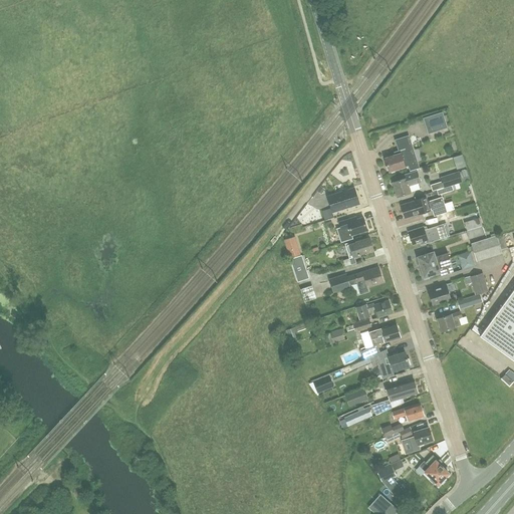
[(428,134),(440,130),(435,113),(423,117),(428,134)]
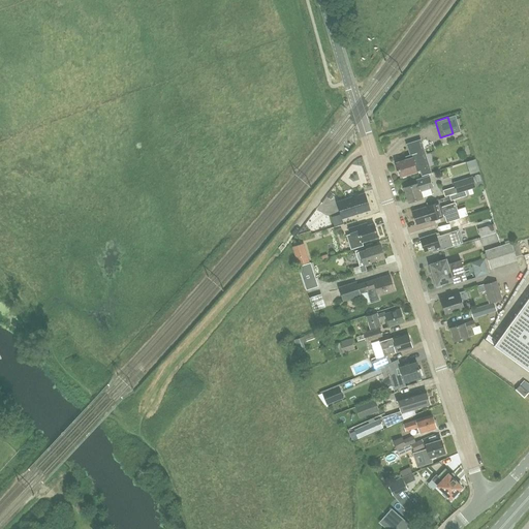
[(426,167),(422,155),(425,154),(421,139),(406,144),(410,154),(405,156),(405,157),(406,156),(407,159),(397,162),(401,177),(421,169),(422,175),(422,176),(432,173),(432,172),(431,173),(429,166),(426,167)]
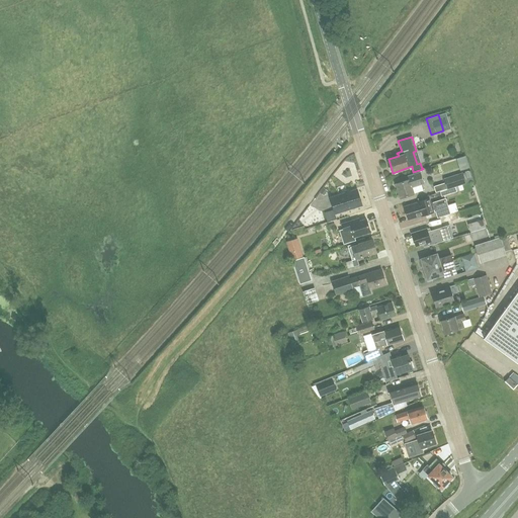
[(401,197),(414,193),(410,183),(423,179),(420,172),(408,176),(409,179),(396,183),(401,197)]
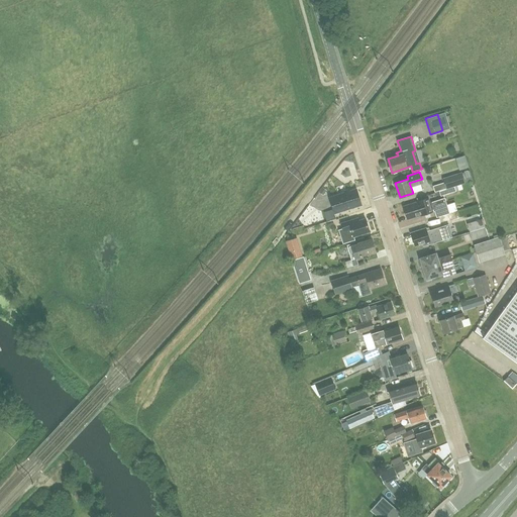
[(446,189),(464,183),(461,173),(443,178),(446,189)]
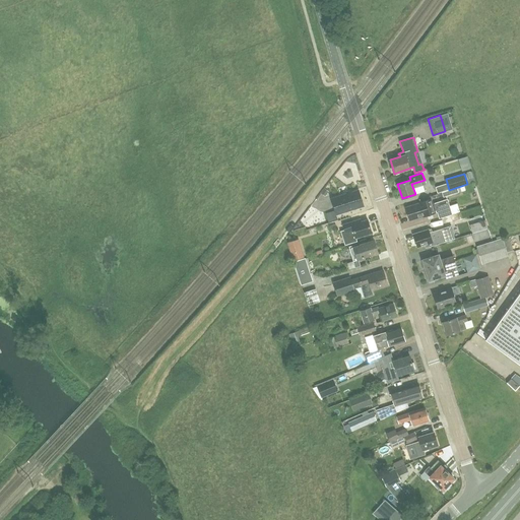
[(443,197),(458,192),(457,188),(442,193),(443,197)]
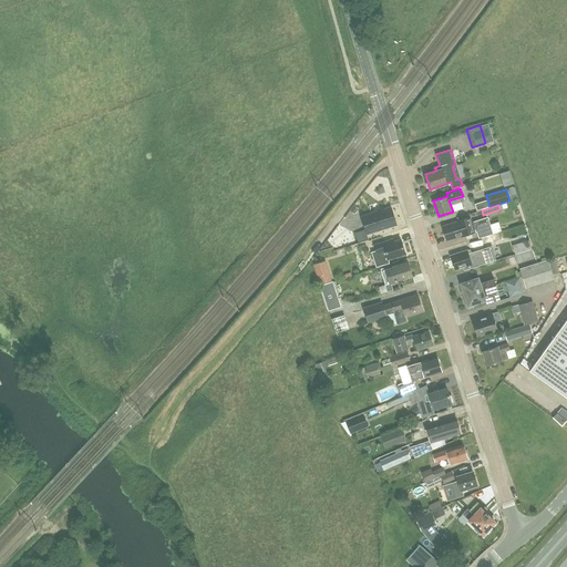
[(360,241),(369,239),(367,234),(397,224),(391,207),(361,216),(366,229),(357,232),(360,241)]
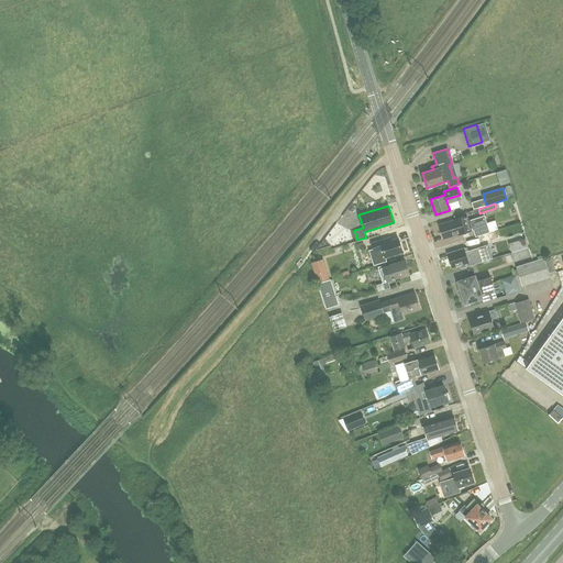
[(467,221),(466,216),(454,219),(455,220),(439,224),(443,238),(457,233),(457,234),(474,230),(476,236),(489,232),(484,216),(467,221)]
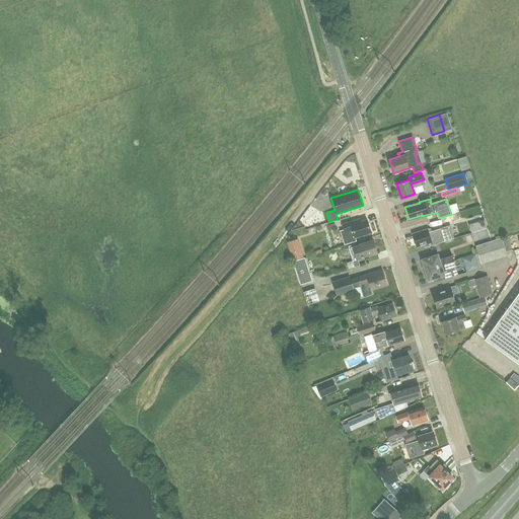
[(450,202),(452,210),(459,208),(457,200),(450,202)]
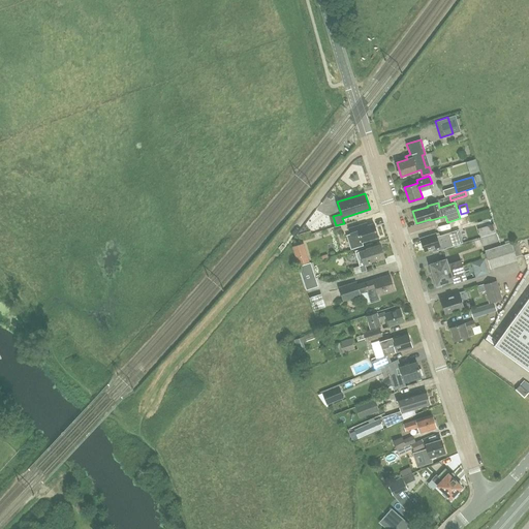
[(444,223),(446,230),(461,226),(459,219),(444,223)]
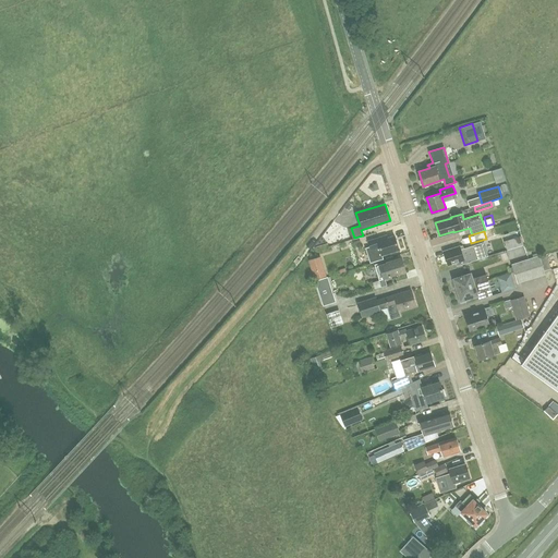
[(387,238),(386,235),(368,241),(370,246),(365,247),(371,263),(384,258),(381,254),(399,250),(395,235),(387,238)]
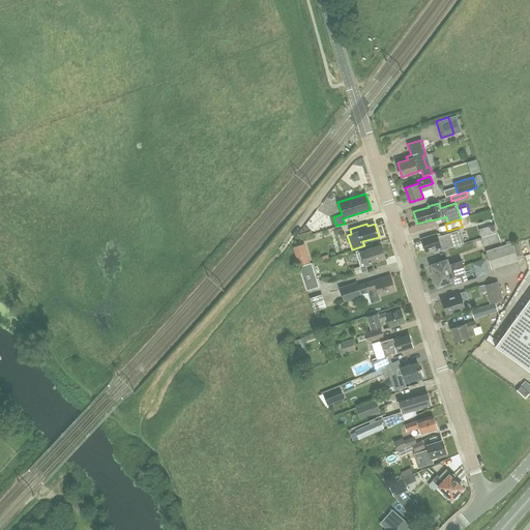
[(438,237),(437,234),(421,238),(425,252),(441,246),(440,244),(451,241),(451,240),(453,239),(452,235),(449,236),(449,234),(438,237)]
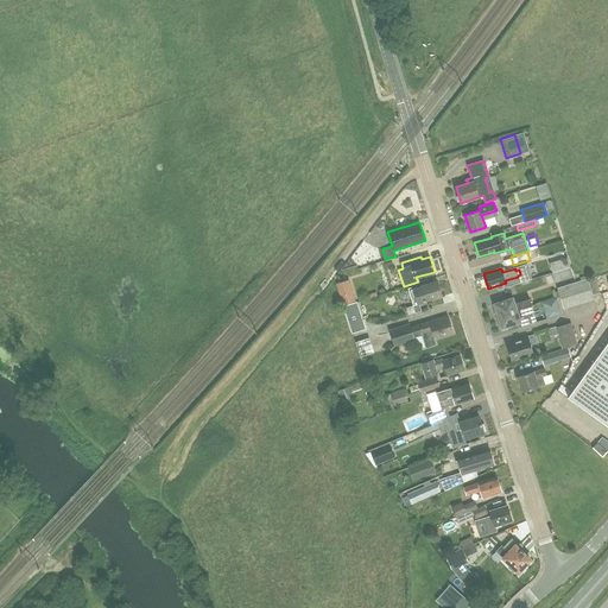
[(564,309),(594,299),(593,295),(600,292),(595,277),(557,289),(564,309)]
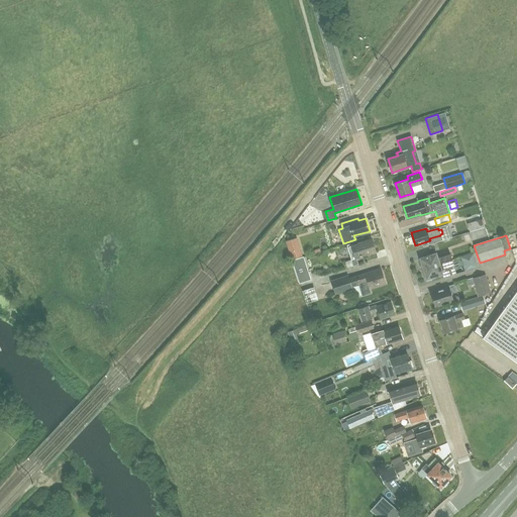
[(295,238),(287,241),(292,259),(301,255),(295,238)]
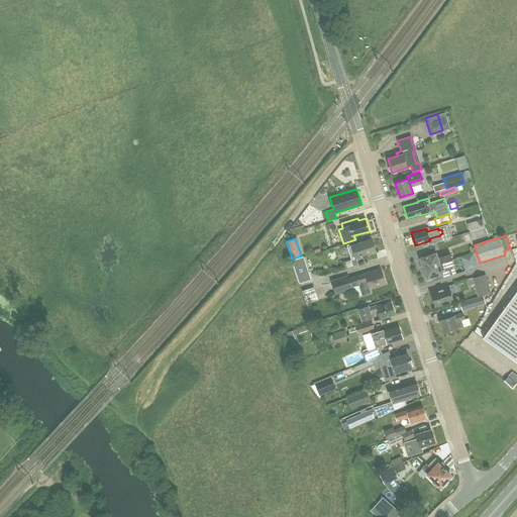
[(356,257),(376,251),(372,239),(358,243),(347,247),(349,253),(353,252),(355,259),(345,262),(347,268),(358,265),(356,257)]
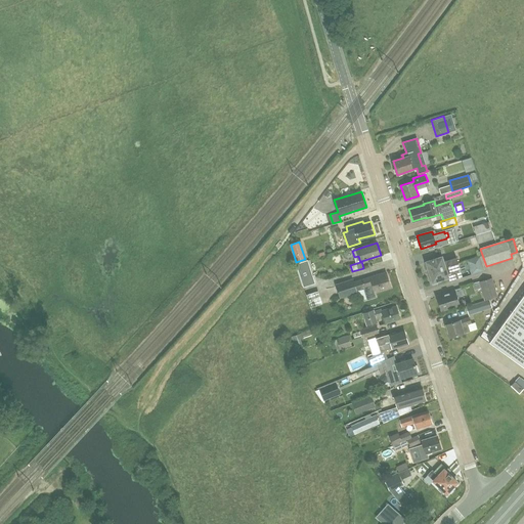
[(480,256),(466,260),(469,267),(482,262),(480,256)]
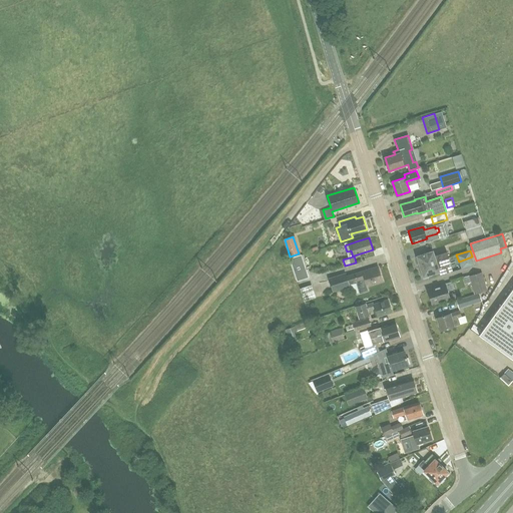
[(304,261),(311,259),(309,251),(302,253),(304,261)]
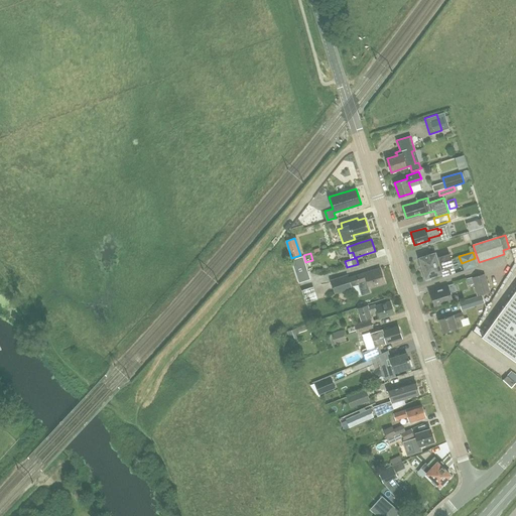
[(436,258),(434,253),(419,258),(422,268),(450,259),(449,254),(436,258)]
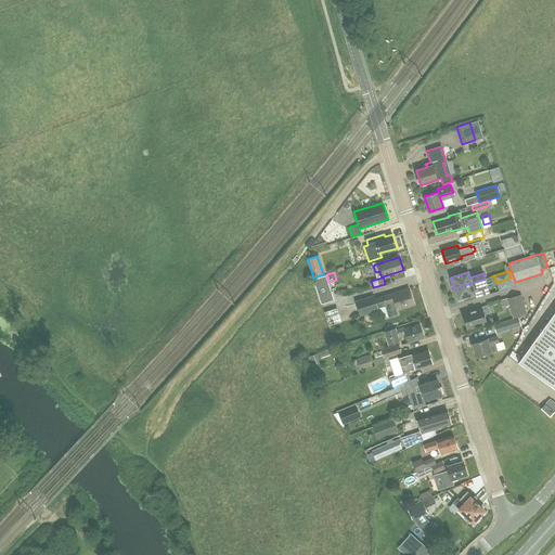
[(327,284),(325,276),(313,281),(317,288),(327,284)]
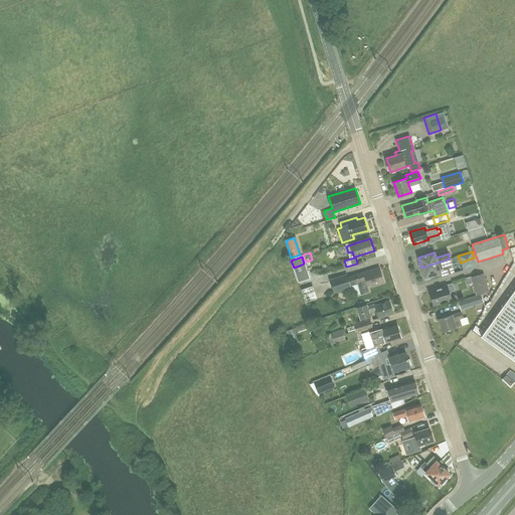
[(450,259),(421,268),(423,272),(421,272),(423,279),(430,277),(430,276),(441,273),(439,269),(452,264),(450,259)]
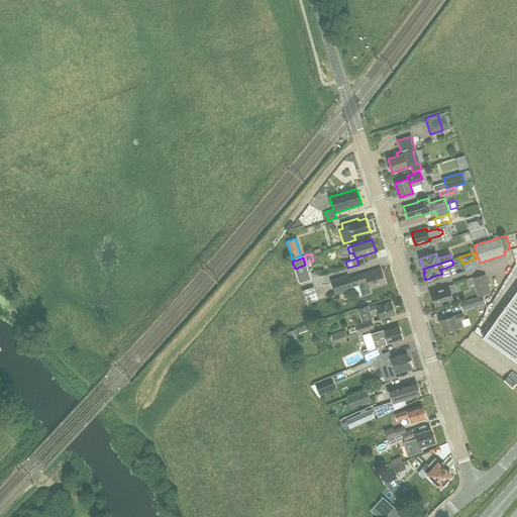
[(386,284),(381,269),(349,279),(348,276),(331,281),(335,293),(351,288),(351,286),(358,284),(363,296),(371,294),(370,288),(386,284)]
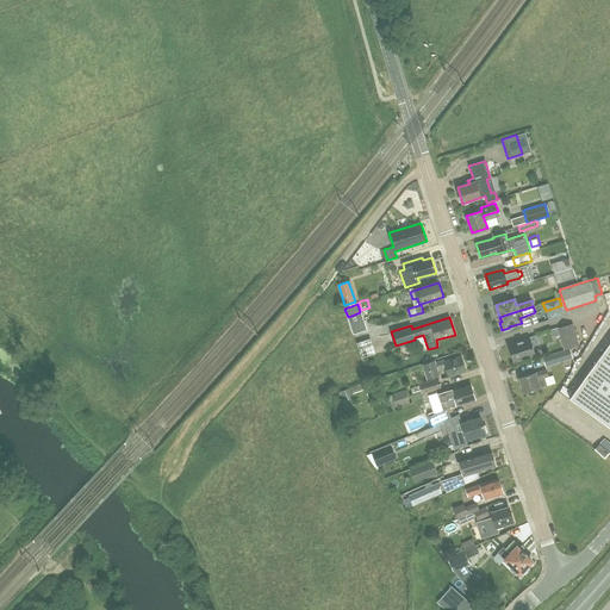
[(564,347),(578,342),(572,324),(559,328),(564,347)]
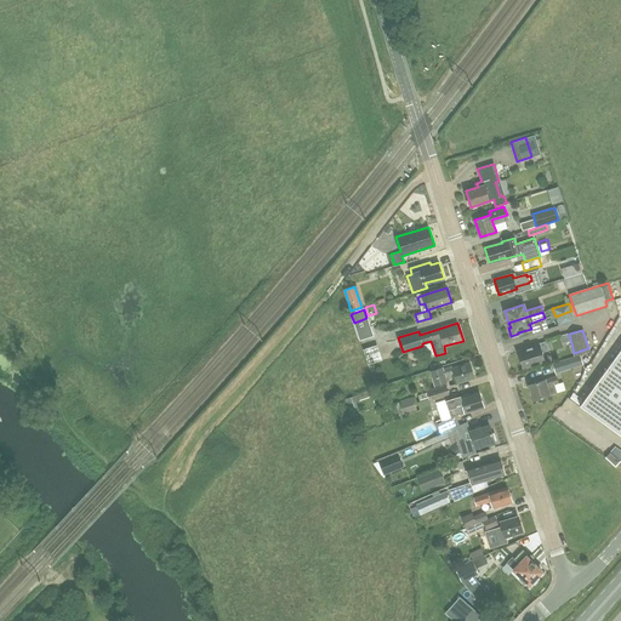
[(523,368),(545,360),(541,352),(550,349),(547,341),(531,346),(531,347),(518,352),(523,368)]
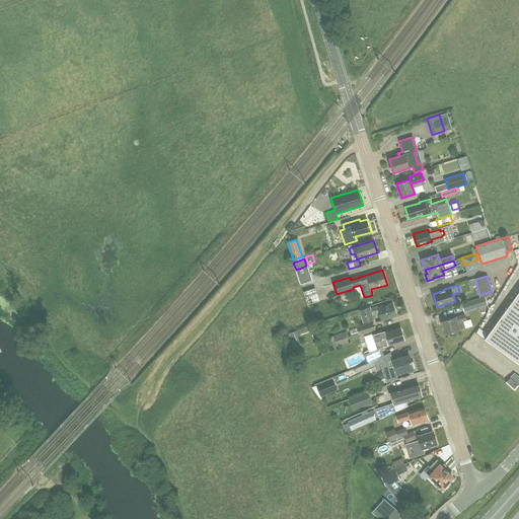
[(318,288),(308,290),(310,303),(320,301),(318,288)]
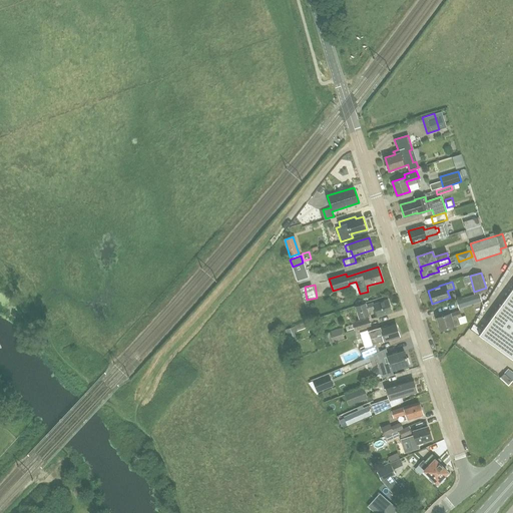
[(459,309),(482,301),(479,293),(486,291),(486,288),(474,292),(475,295),(456,301),(459,309)]
